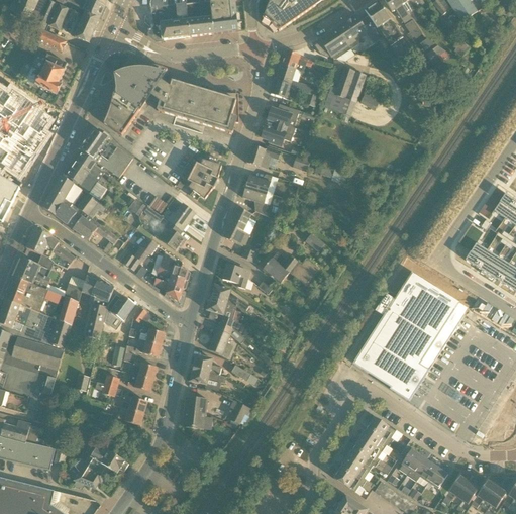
[(68,8),(49,0),(18,0),(16,4),(11,1),(8,8),(45,29),(48,23),(59,28),(68,8)]
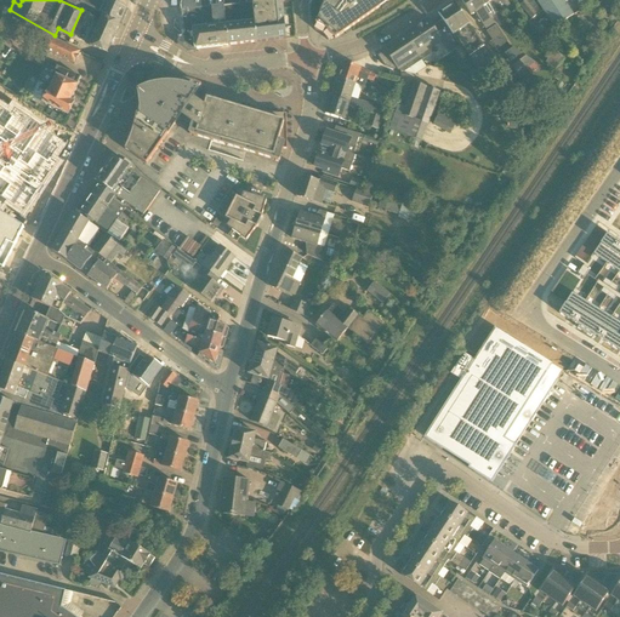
[(124,5),(112,0),(70,0),(73,1),(74,0),(80,0),(103,12),(119,21),(125,6),(124,5)]
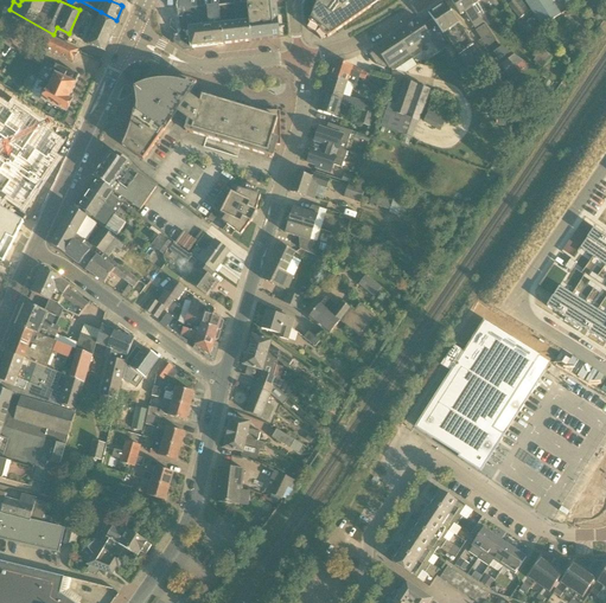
[(222,42),(217,4),(217,0),(176,0),(176,1),(179,31),(173,32),(173,39),(178,43),(189,42),(189,45),(222,42)]
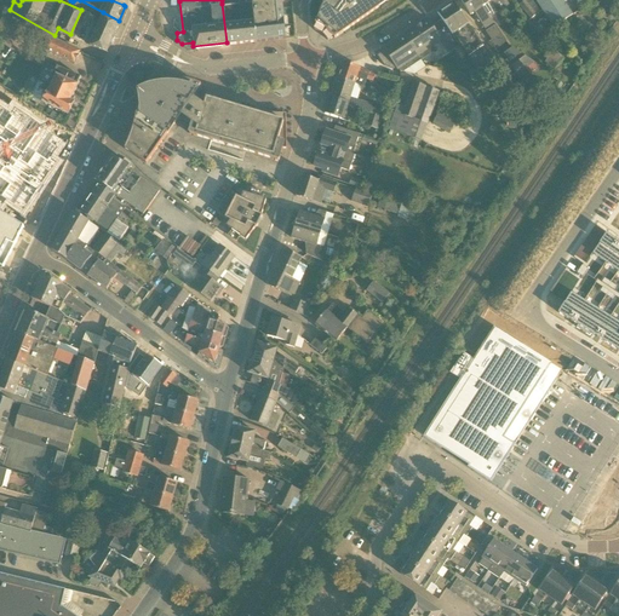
[(227,42),(256,39),(256,0),(252,0),(252,1),(222,4),(227,42)]
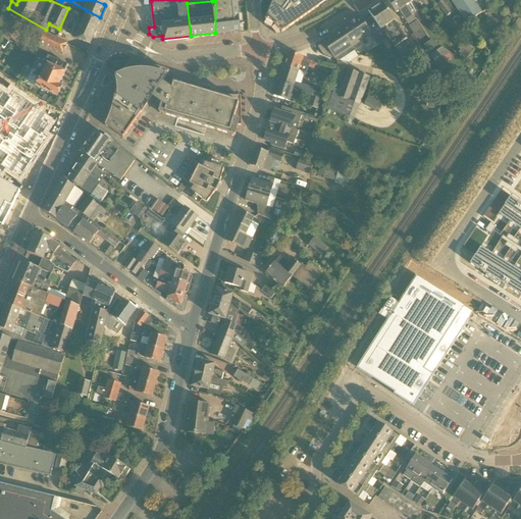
[(240,30),(236,0),(215,0),(215,33),(240,30)]
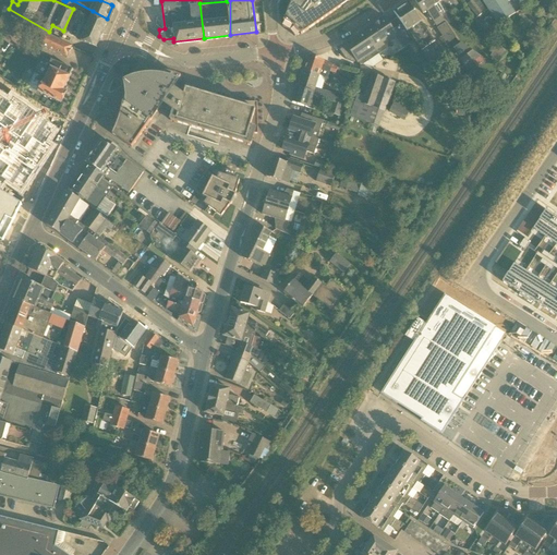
[(294,25),(299,29),(300,32),(346,0),(289,0),(282,17),(285,19),(290,22),(294,25)]
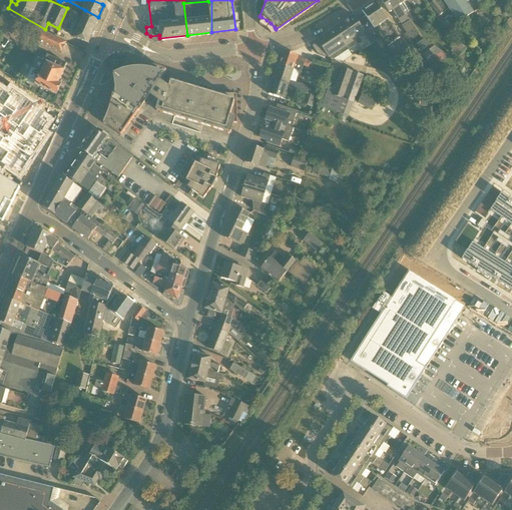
[(399,35),(374,0),(361,9),(371,23),(379,35),(386,45),(399,35)]
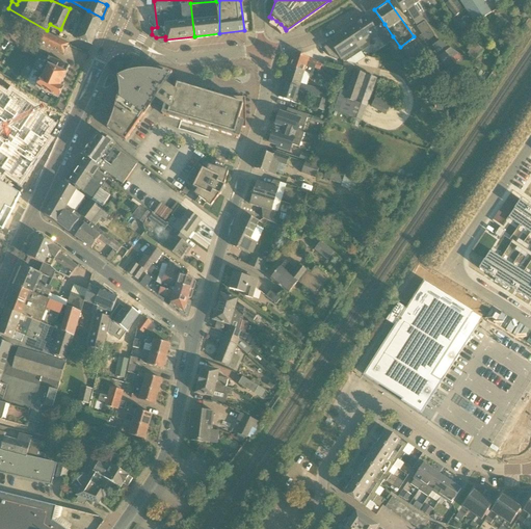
[(395,0),(402,10),(405,8),(413,19),(416,24),(423,19),(420,14),(414,3),(415,2),(413,0),(395,0)]
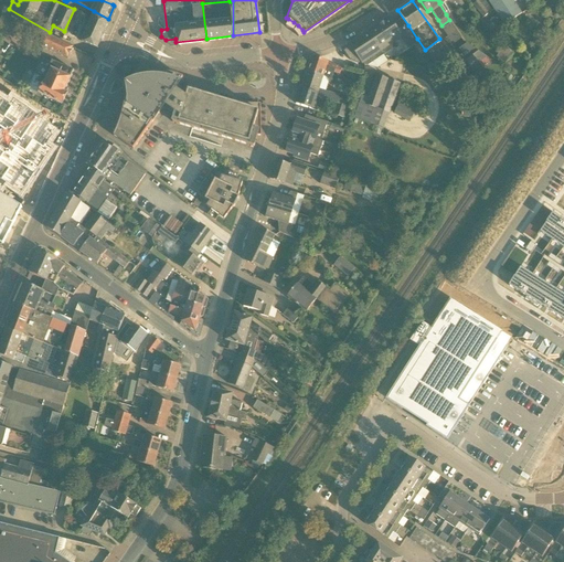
[(456,6),(451,0),(438,0),(440,2),(443,1),(449,10),(456,6)]
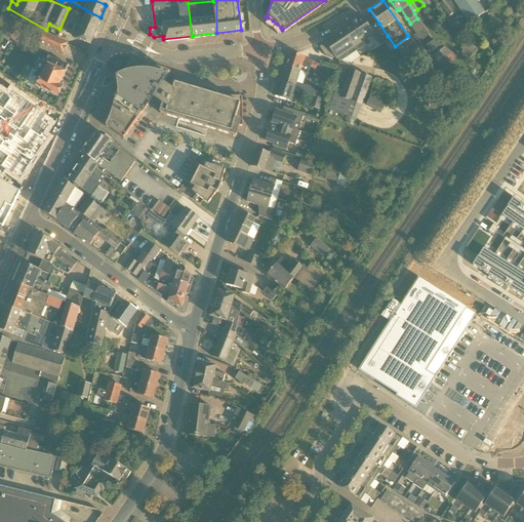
[(448,13),(453,10),(446,1),(445,0),(440,0),(439,1),(448,13)]
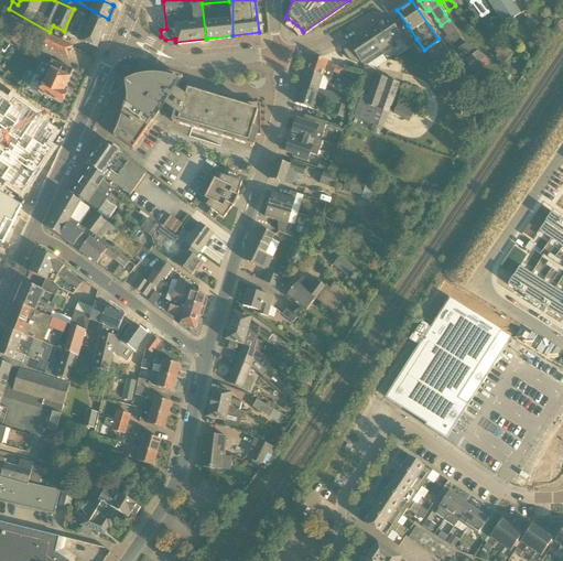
[(493,7),(488,0),(478,0),(479,1),(487,11),(493,7)]
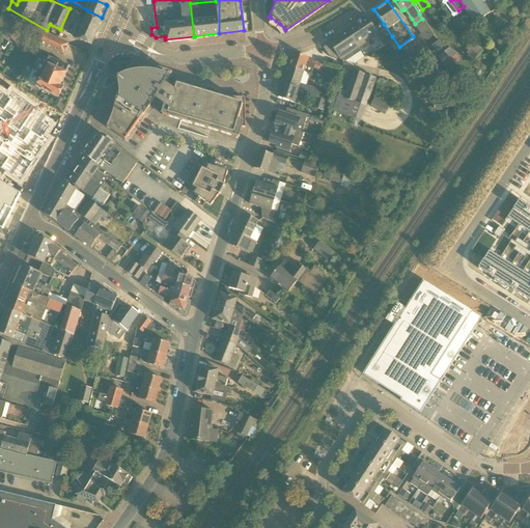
[(459,0),(464,6),(473,21),(490,10),(483,0),(459,0)]
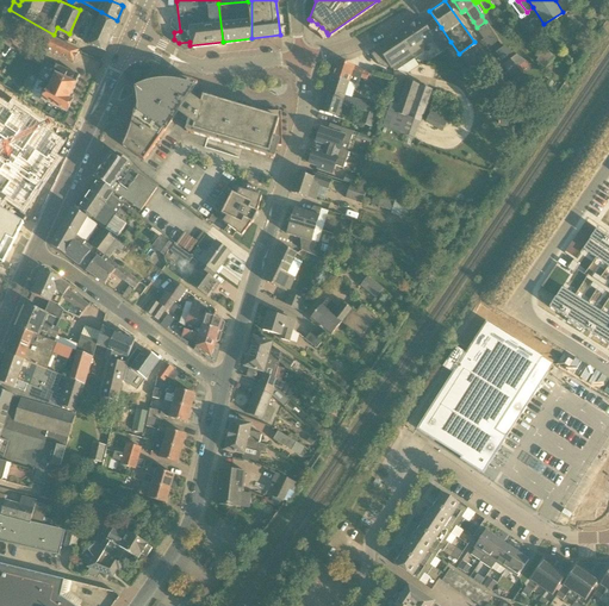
[(608,13),(606,12),(606,7),(602,6),(598,6),(595,11),(596,14),(600,17),(603,16),(606,18),(608,13)]
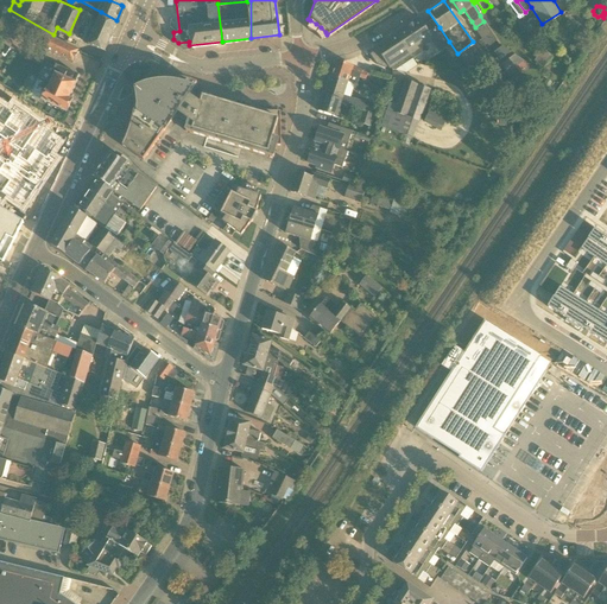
[(103,49),(117,20),(101,12),(96,21),(93,20),(90,25),(94,27),(87,42),(103,49)]
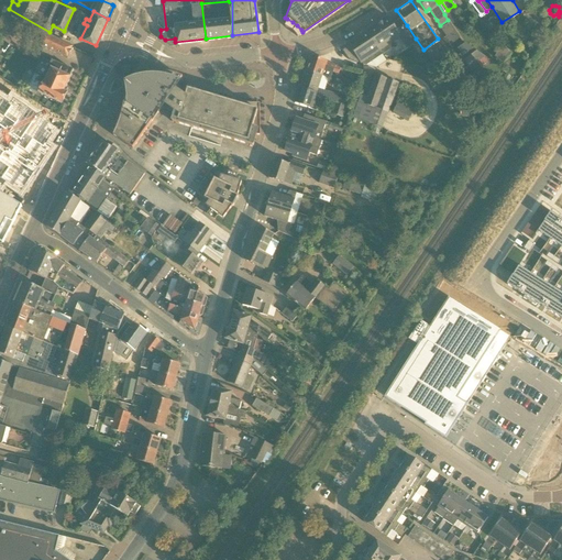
[(387,15),(366,30),(381,52),(390,46),(387,42),(399,34),(403,32),(409,43),(410,43),(416,39),(407,25),(397,31),(387,15)]
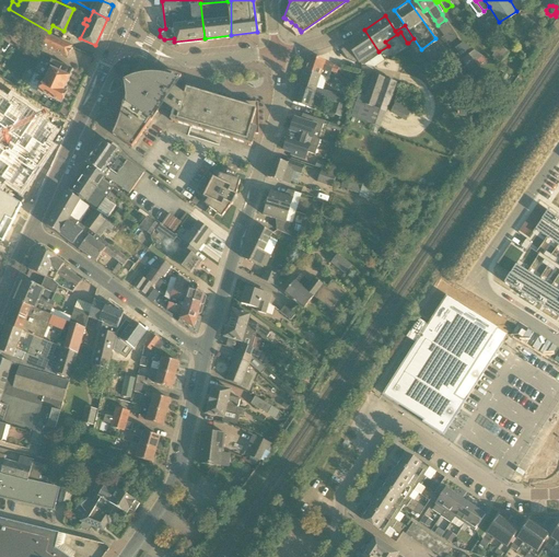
[(364,30),(346,42),(347,43),(357,58),(360,62),(362,62),(379,51),(364,30)]
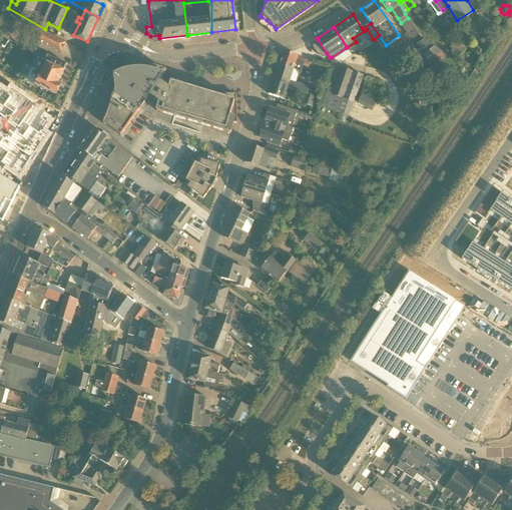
[(65,40),(39,28),(34,38),(60,51),(65,40)]
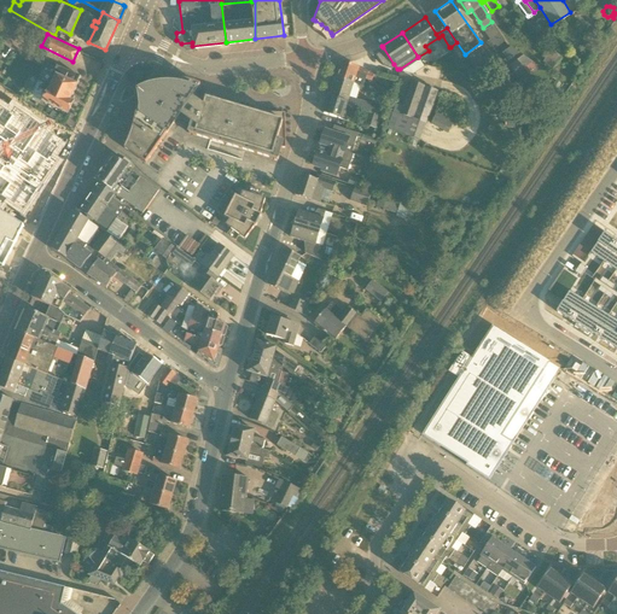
[(383,47),(376,53),(382,63),(390,66),(394,64),(383,47)]
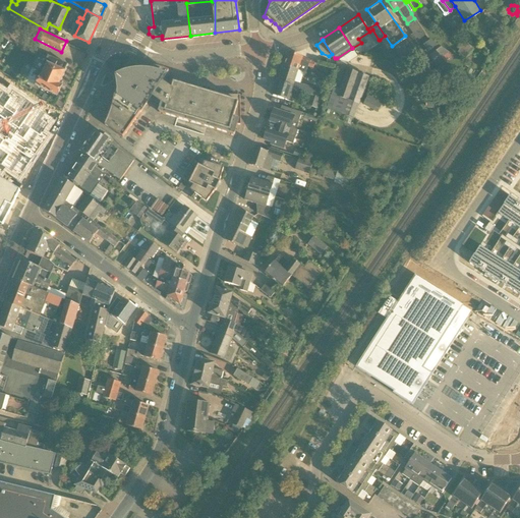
[(472,46),(463,40),(460,45),(468,51),(472,46)]
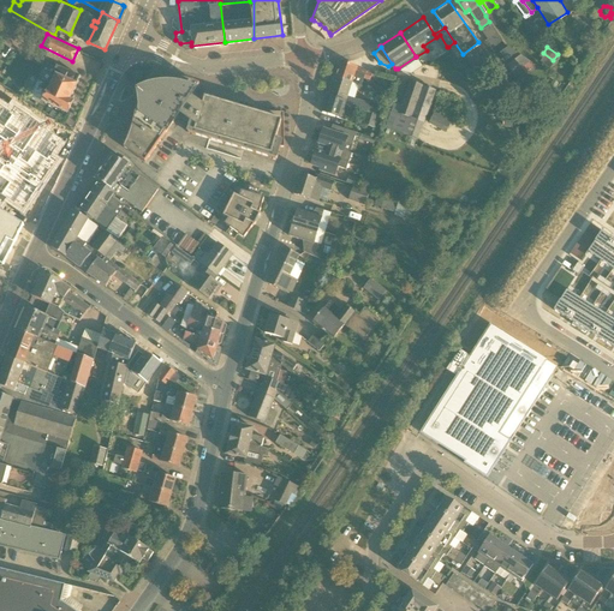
[(582,59),(586,53),(580,48),(576,55),(582,59)]
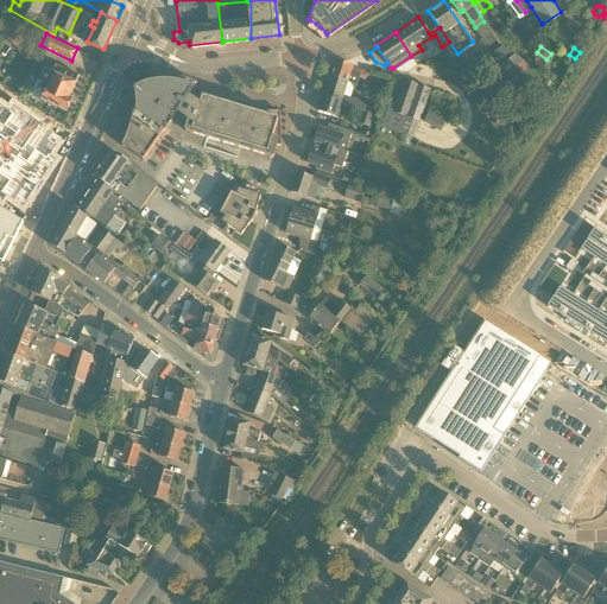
[(547,59),(537,52),(532,58),(543,65),(547,59)]
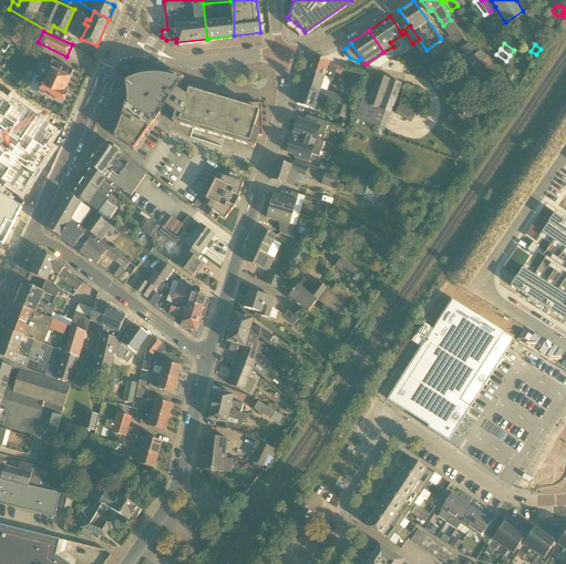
[(449,50),(445,52),(453,64),(458,62),(449,50)]
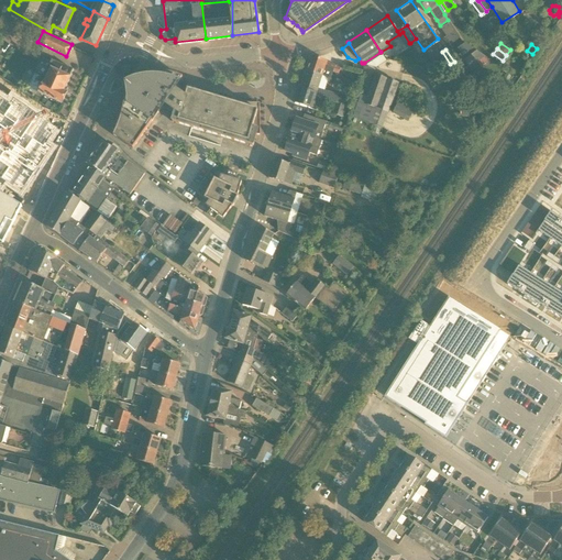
[(481,58),(475,51),(470,54),(470,53),(462,57),(469,66),(476,61),(476,62),(481,58)]
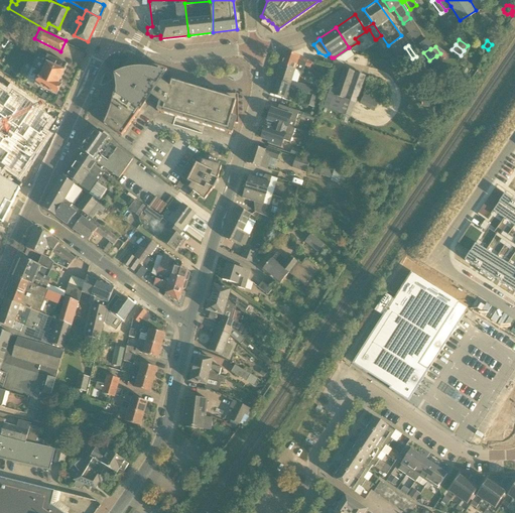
[(283,50),(279,62),(294,68),(302,71),(304,63),(309,66),(311,59),(283,49),(283,50)]
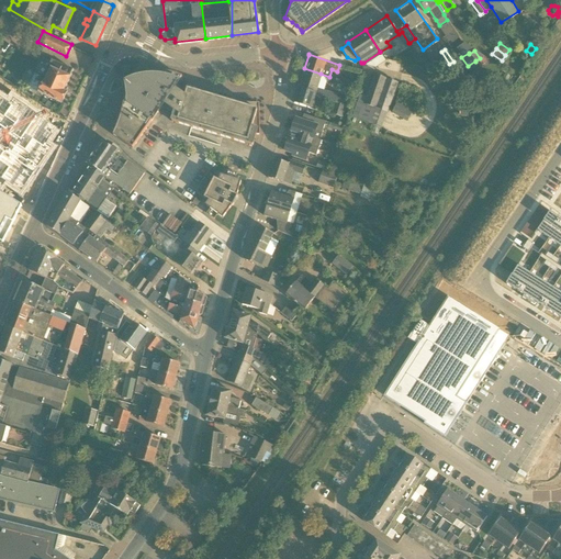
[(65,91),(63,89),(73,67),(52,57),(47,66),(49,67),(46,76),(34,70),(26,86),(60,101),(65,91)]
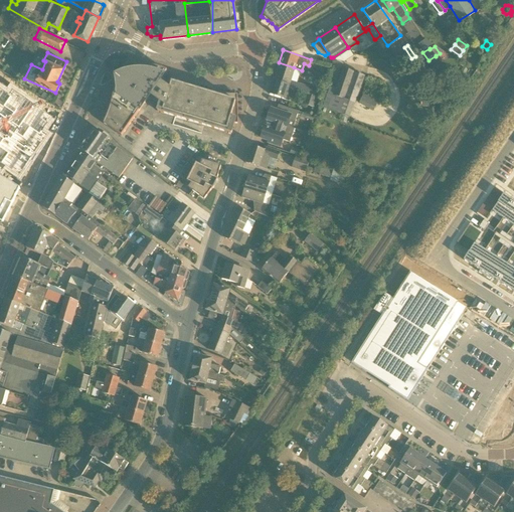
[(403,67),(395,57),(390,64),(403,67)]
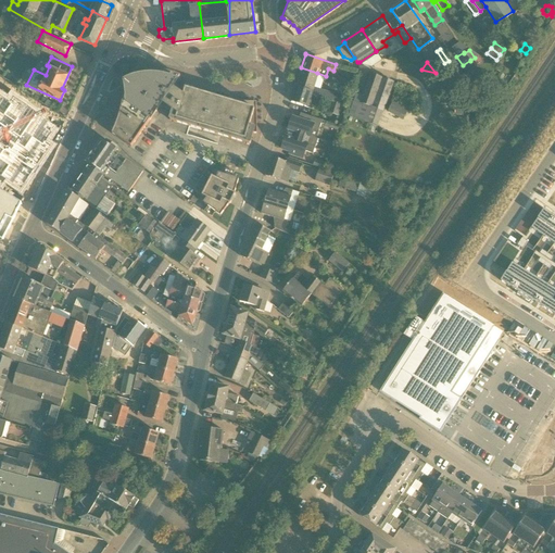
[(301,67),(295,85),(312,90),(311,93),(316,95),(330,99),(339,102),(341,96),(333,92),(333,91),(314,85),(317,73),(301,67)]
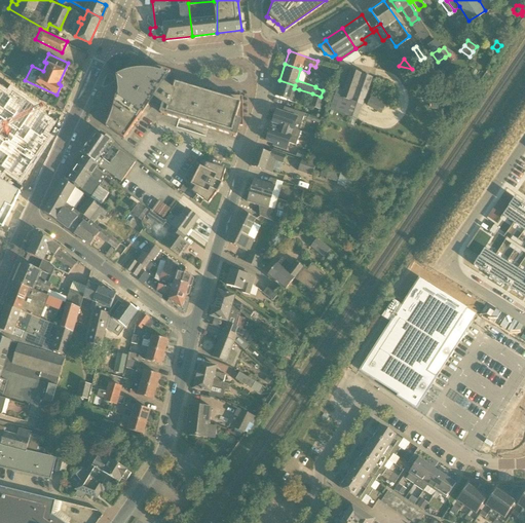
[(123,137),(134,120),(143,108),(163,120),(176,124),(178,116),(234,134),(237,123),(242,123),(241,94),(237,94),(234,94),(230,94),(226,92),(222,92),(219,91),(215,91),(211,90),(208,89),(203,87),(200,86),(196,85),(193,83),(189,82),(186,80),(183,78),(180,76),(177,74),(167,86),(161,82),(170,70),(167,69),(164,68),(161,67),(160,67),(157,66),(153,66),(152,66),(149,66),(145,66),(142,66),(139,67),(137,67),(135,67),(132,68),(128,70),(125,71),(122,73),(121,74),(118,76),(117,77),(116,80),(116,84),(116,88),(115,92),(114,97),(113,101),(112,105),(104,117),(107,119),(105,124),(123,137)]
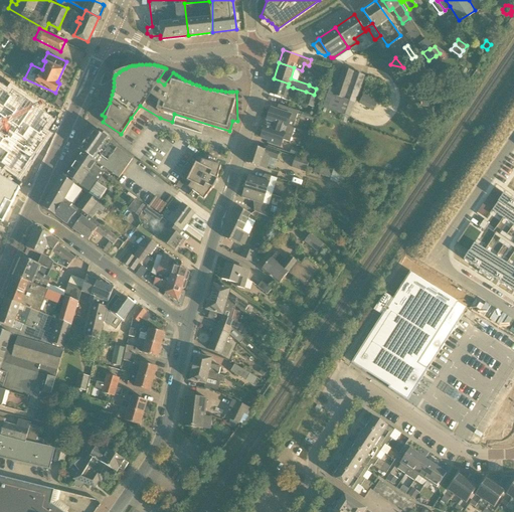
[(348,115),(363,73),(342,66),(335,88),(329,86),(322,105),(348,115)]
